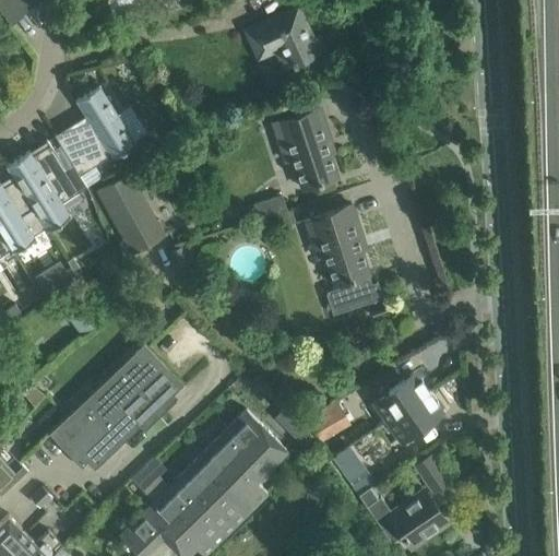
[(38,0),(0,0),(0,12),(11,27),(39,0),(38,0)]
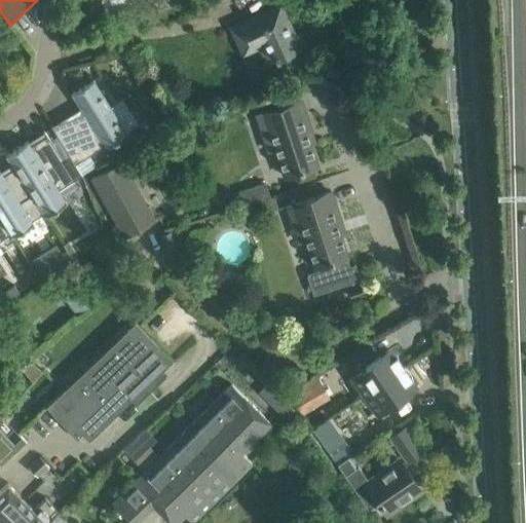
[(166,3),(154,7),(157,15),(170,12),(166,3)]
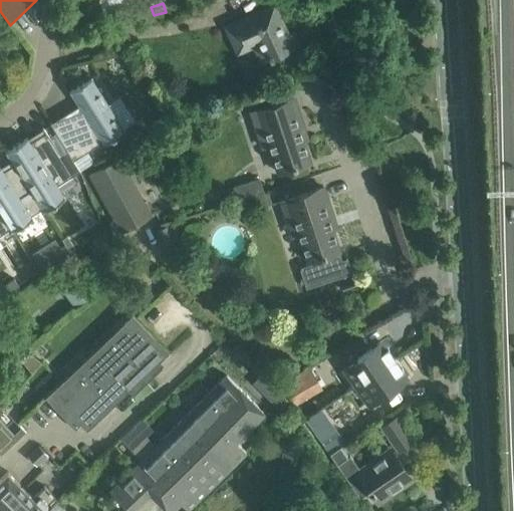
[(273,8),(226,30),(238,55),(254,48),(262,66),(293,52),(300,49),(294,35),(287,38),(273,8)]
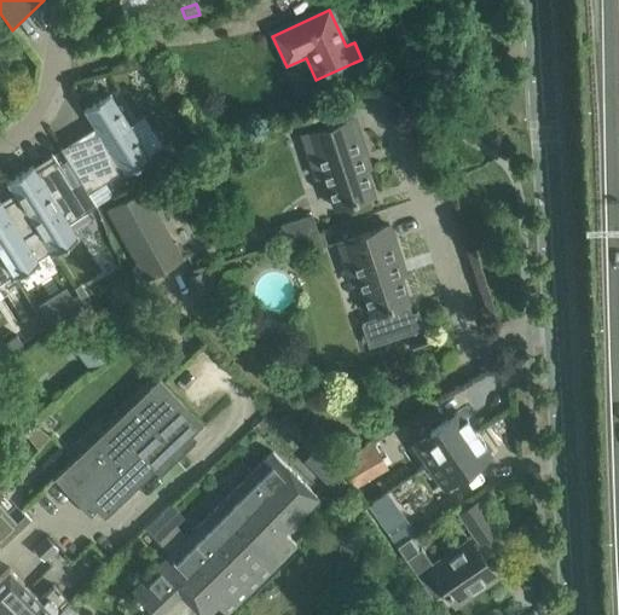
[(59,152),(88,196),(121,175),(123,179),(151,161),(110,97),(84,114),(84,115),(85,115),(94,131),(59,152)]
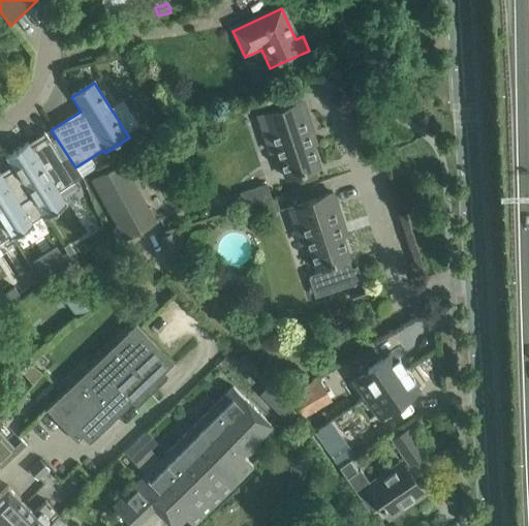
[(318,171),(308,137),(312,136),(302,104),(258,119),(263,134),(270,132),(285,181),(318,171)]
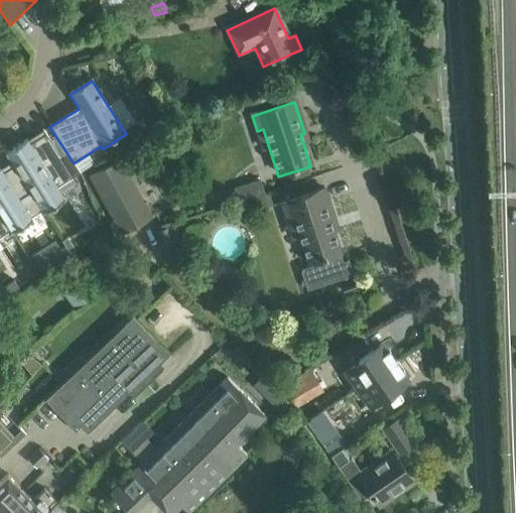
[(26,142),(5,155),(5,156),(6,156),(13,168),(41,214),(41,215),(65,201),(56,187),(79,173),(66,153),(59,157),(43,131),(42,132),(45,137),(29,147),(26,143),(27,142),(26,142)]
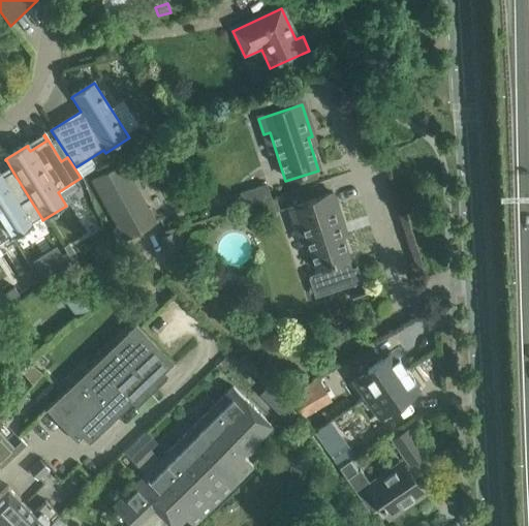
[(123,165),(91,183),(124,243),(156,225),(123,165)]
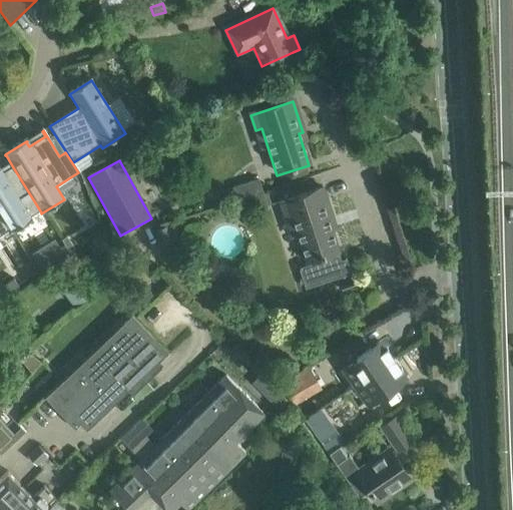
[(0,169),(0,218),(8,231),(9,233),(32,219),(31,218),(41,212),(13,167),(2,174),(0,171),(0,170),(0,169)]
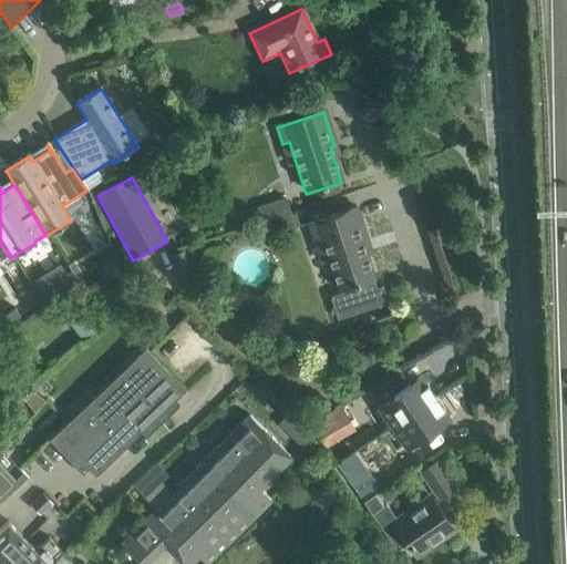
[(261,225),(290,215),(286,201),(257,209),(261,225)]
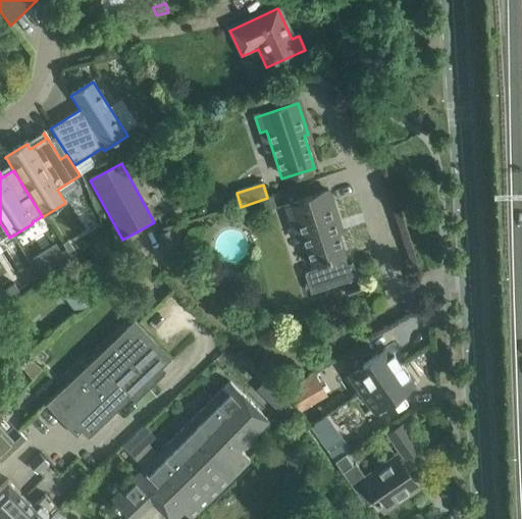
[(344,258),(333,226),(337,224),(327,194),(284,208),(290,223),(296,221),(312,269),(344,258)]
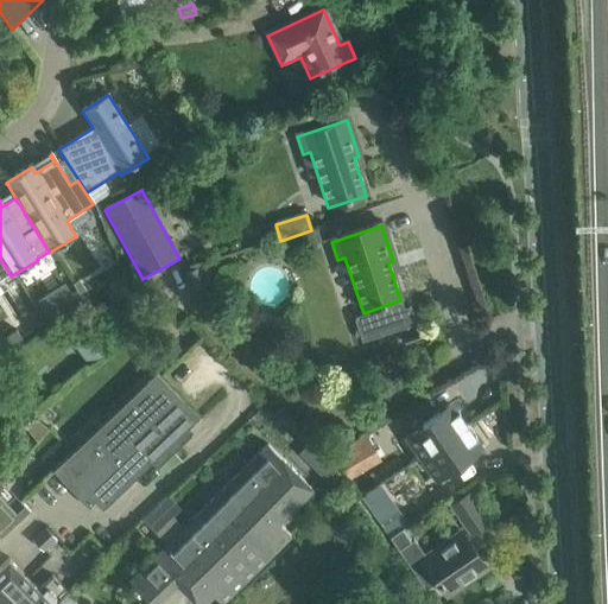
[(311,230),(280,241),(283,249),(279,250),(284,265),(289,267),(296,266),(299,260),(297,254),(317,247),(311,230)]
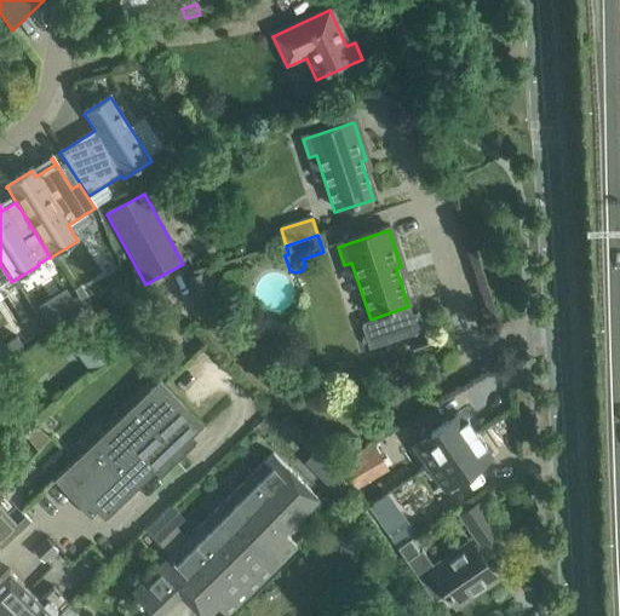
[(78,299),(64,309),(70,317),(84,308),(78,299)]
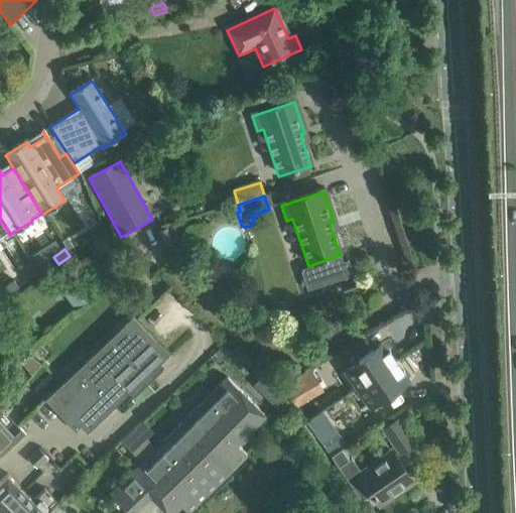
[(12,282),(1,291),(7,298),(18,290),(12,282)]
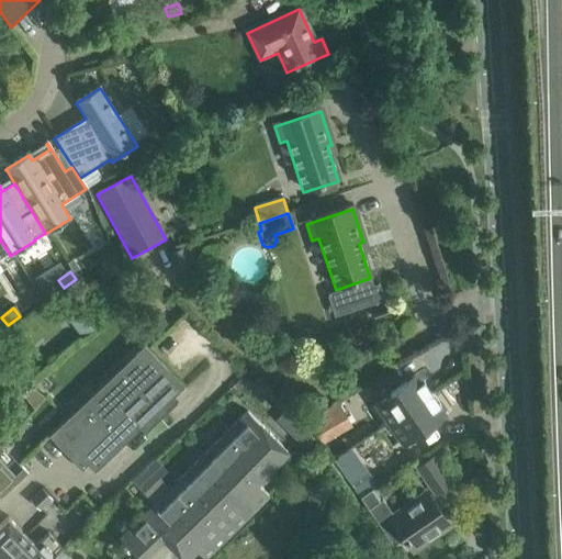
[(144,346),(91,397),(48,437),(81,472),(87,467),(94,474),(141,431),(146,436),(166,416),(160,411),(184,389),(144,346)]
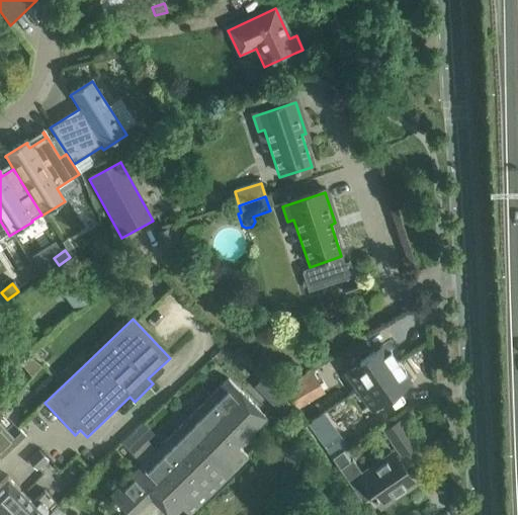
[(383,347),(346,372),(359,391),(398,364),(391,353),(389,355),(383,347)]
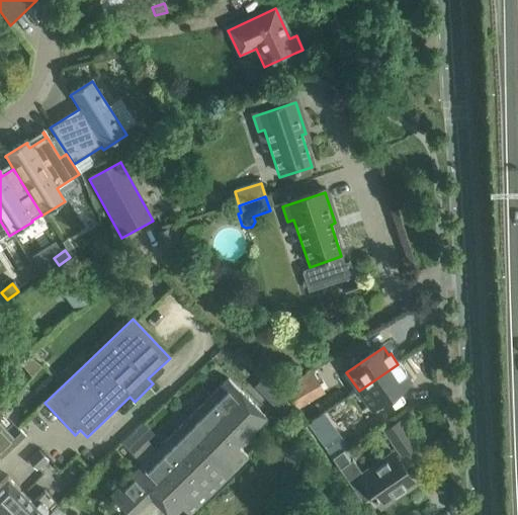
[(398,364),(359,391),(371,410),(409,384),(404,376),(406,375),(398,364)]
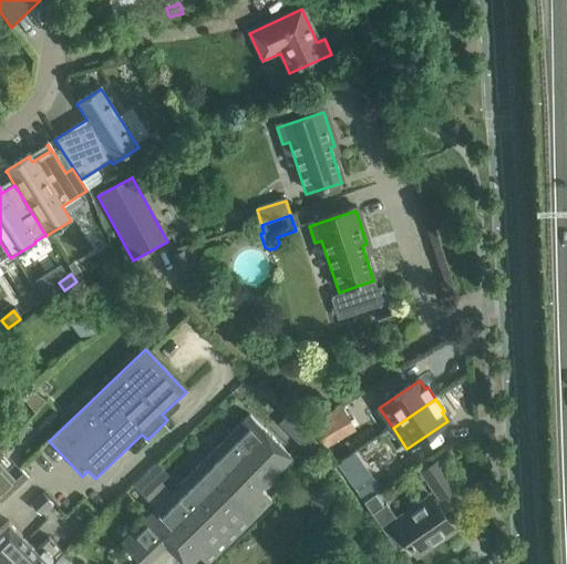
[(343,408),(311,427),(325,450),(357,431),(343,408)]
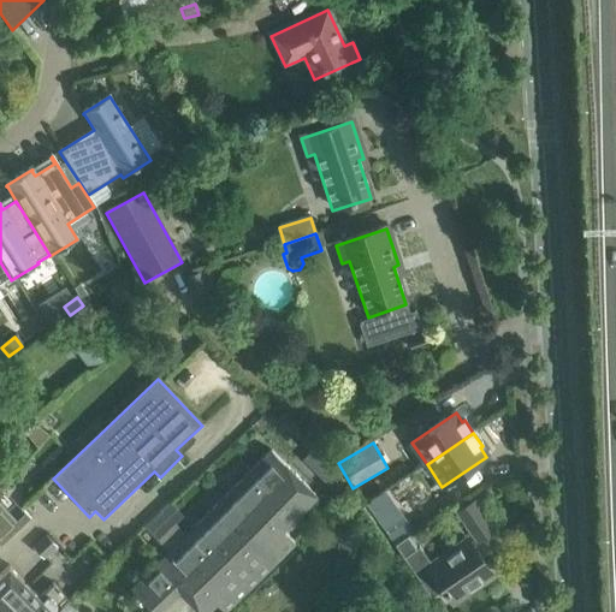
[(283,532),(318,497),(284,464),(284,465),(271,452),(187,538),(176,524),(182,518),(169,505),(148,524),(142,520),(132,529),(137,535),(144,528),(169,554),(131,592),(152,611),(159,611),(177,593),(195,611),(208,611),(215,605),(221,611),(226,611),(294,544),(283,532)]
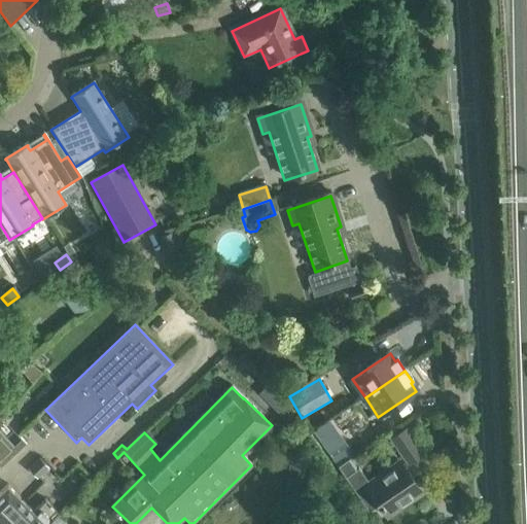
[(328,424),(314,433),(328,455),(344,445),(328,424)]
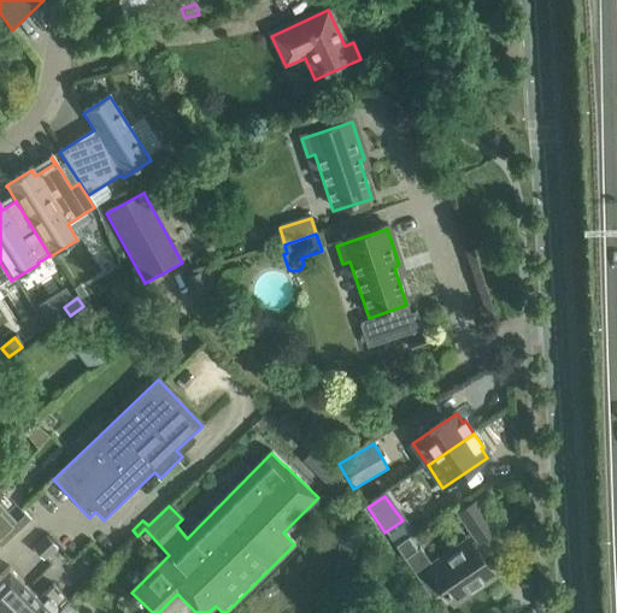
[(16,523),(0,505),(0,549),(30,522),(24,516),(16,523)]
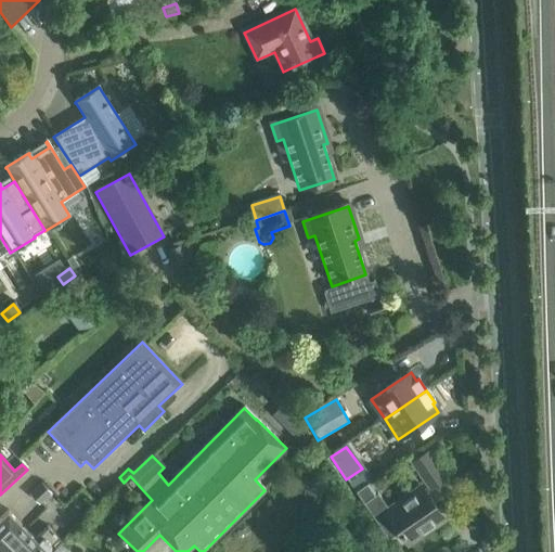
[(412,464),(429,490),(444,479),(427,454),(412,464)]
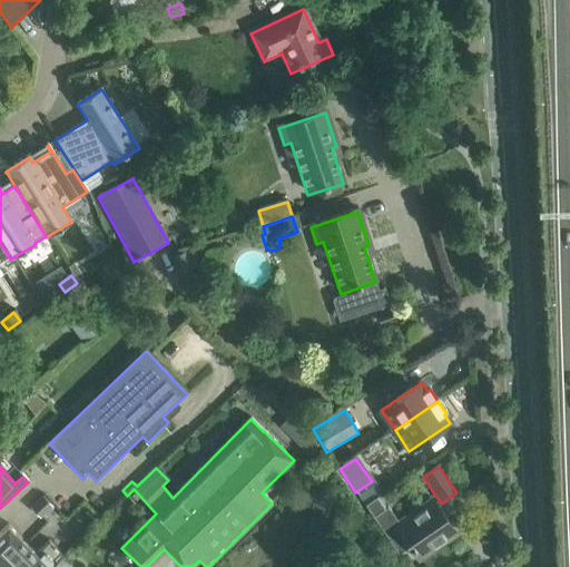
[(52,508),(42,498),(30,509),(40,520),(52,508)]
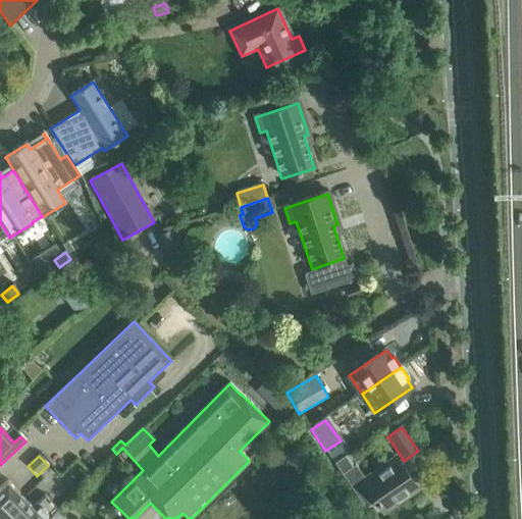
[(355,466),(342,475),(365,510),(375,503),(383,514),(398,504),(396,500),(414,486),(396,459),(381,468),(365,480),(355,466)]
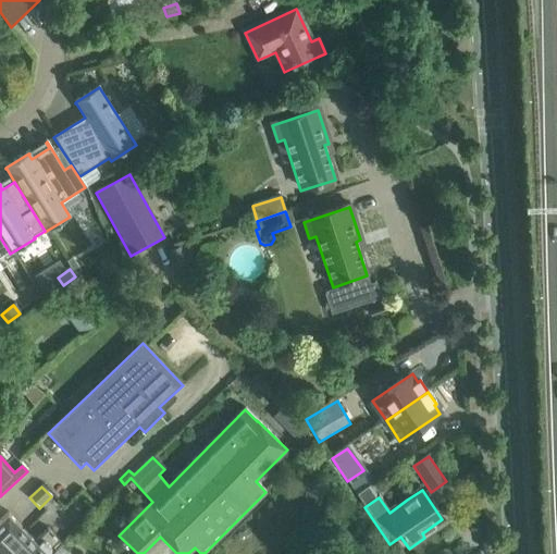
[(50,553),(61,543),(47,529),(35,541),(8,515),(0,521),(0,553),(50,553)]
